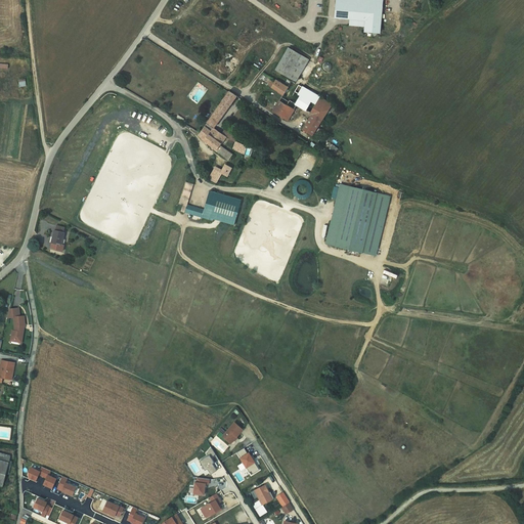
[(336,0),(335,18),(364,20),(363,33),(379,34),(381,0),(376,0),(336,0)]
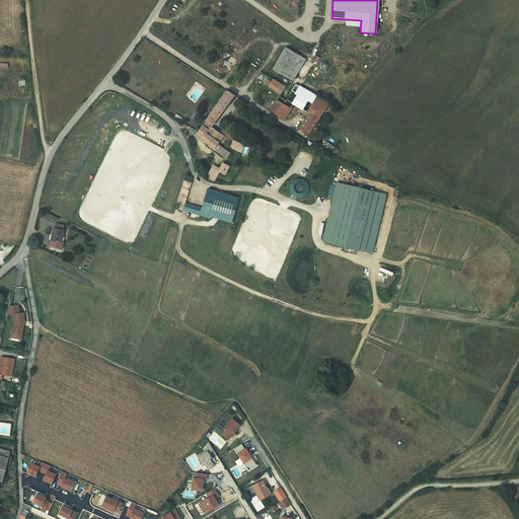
[(306,59),(286,48),(273,69),(293,81),(306,59)]
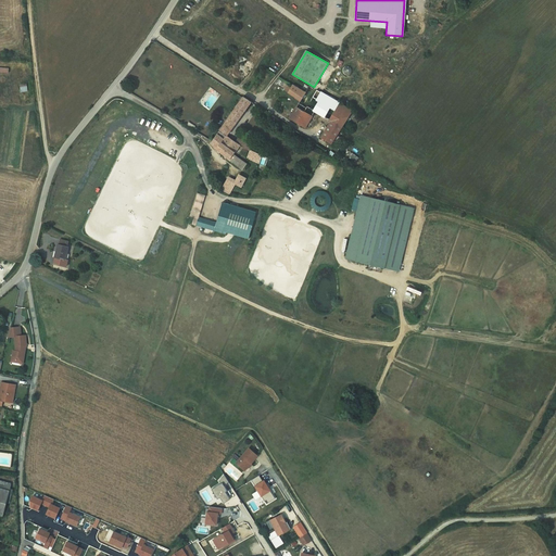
[(294,85),(288,93),(301,100),(305,92),(294,85)]
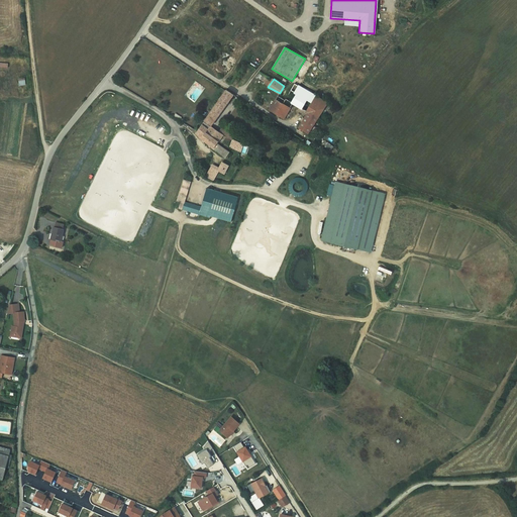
[(288,79),(284,86),(280,93),(278,96),(285,100),(286,99),(292,103),(298,94),(291,90),(295,83),(288,79)]
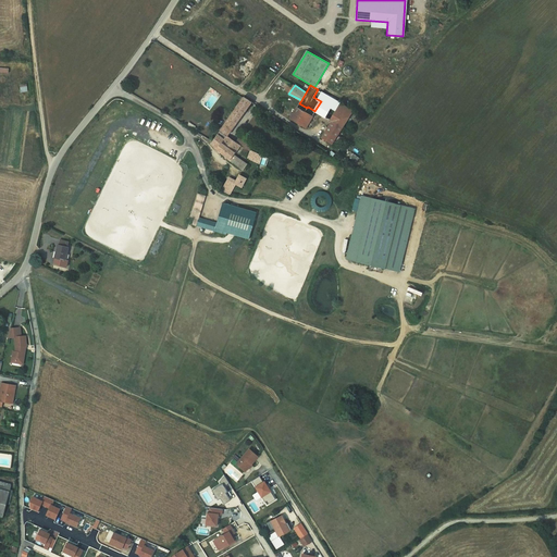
[(339,103),(318,89),(313,97),(321,101),(314,111),(324,116),(330,107),(335,110),(339,103)]
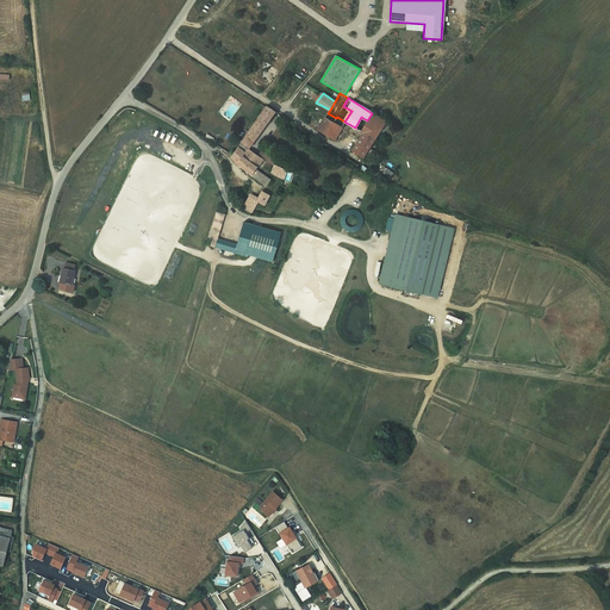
[(275,112),(267,106),(241,144),(248,150),(249,149),(265,126),(266,128),(267,126),(266,125),(275,112)]
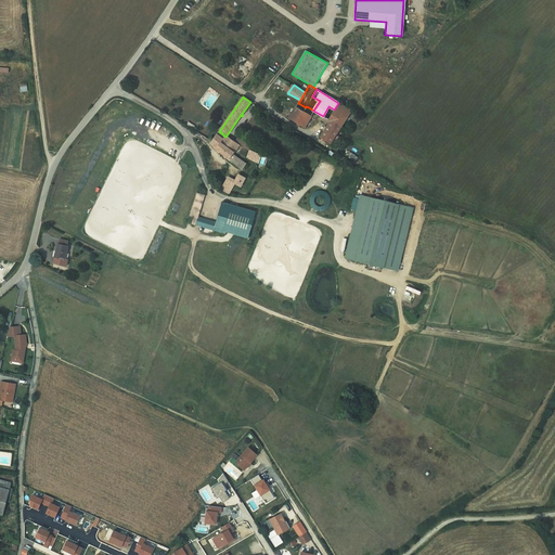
[(351,111),(338,103),(334,110),(328,119),(331,121),(331,120),(341,127),(351,111)]
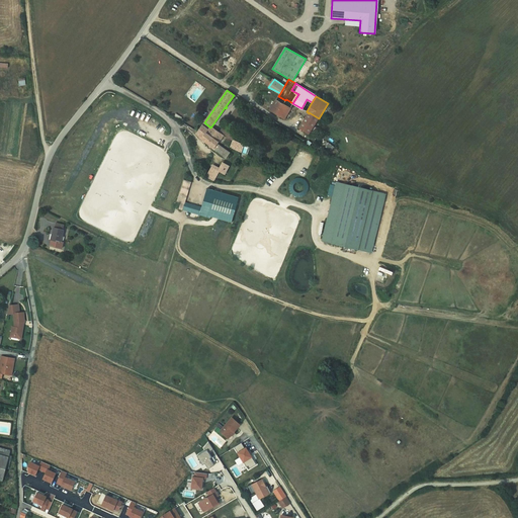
[(276,99),(270,110),(284,119),(290,108),(276,99)]
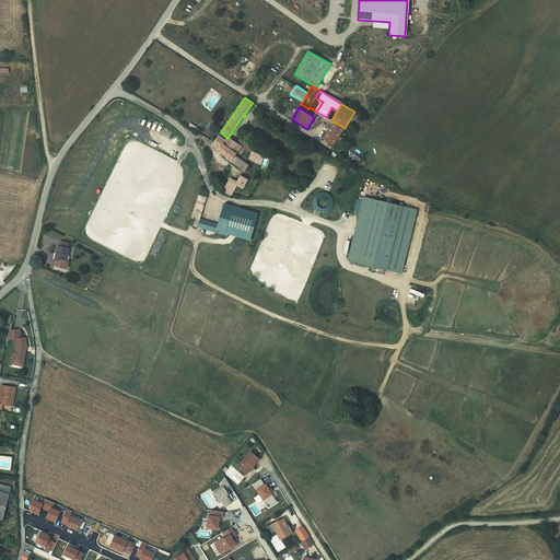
[(334,121),(334,123),(324,139),(334,144),(345,128),(334,121)]
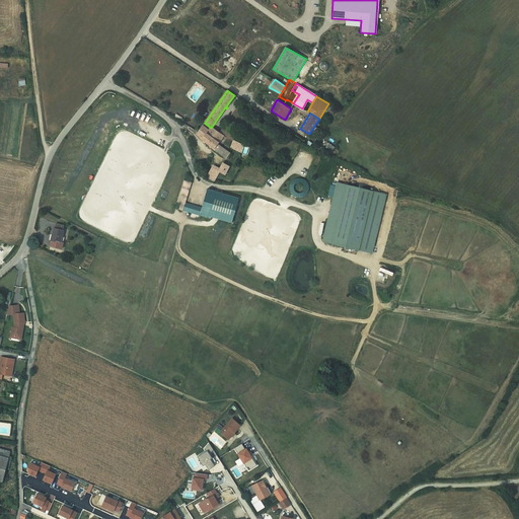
[(211,128),(205,123),(197,134),(202,139),(214,149),(224,136),(223,135),(220,133),(212,127),(211,128)]
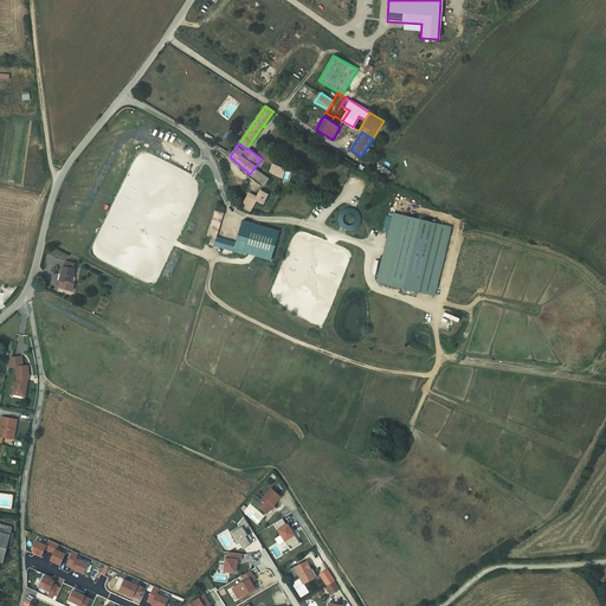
[(271,163),(272,165),(275,161),(264,155),(262,159),(265,161),(266,162),(269,163),(271,163)]
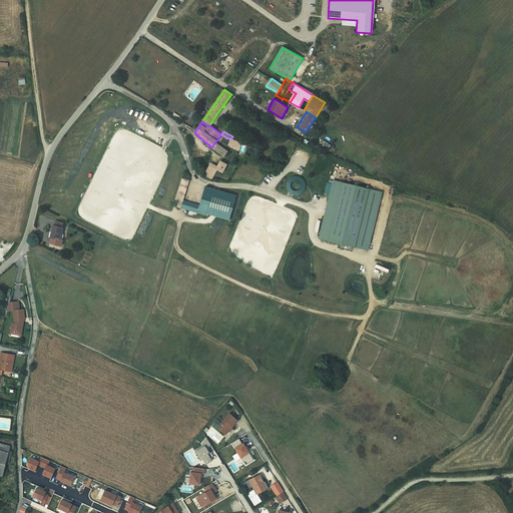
[(218,144),(224,136),(221,134),(211,147),(223,156),(227,151),(218,144)]
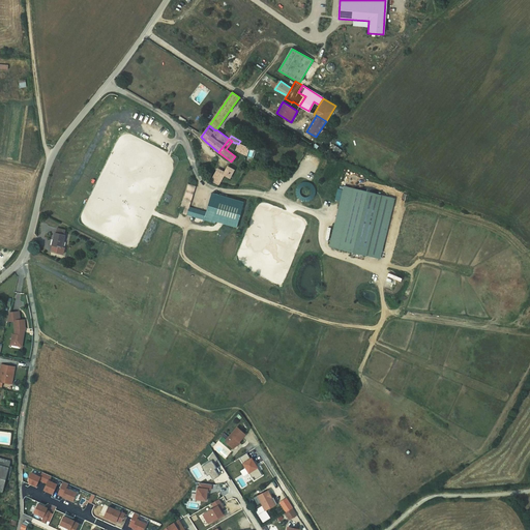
[(344,147),(332,139),(330,142),(336,146),(342,150),(344,147)]
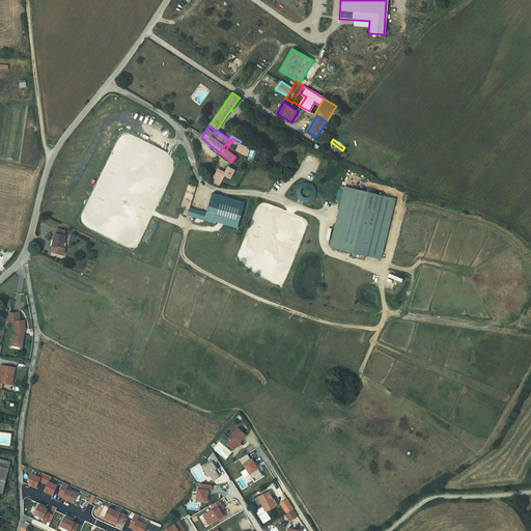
[(250,148),(239,144),(238,147),(236,151),(247,156),(250,148)]
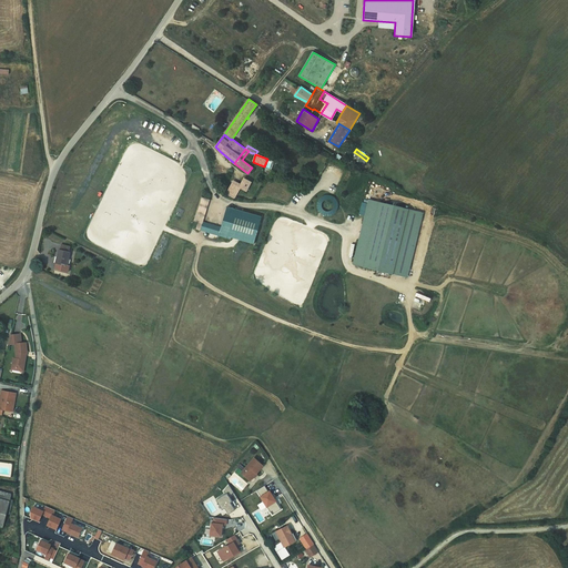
[(366,161),(361,156),(356,161),(363,165),(366,161)]
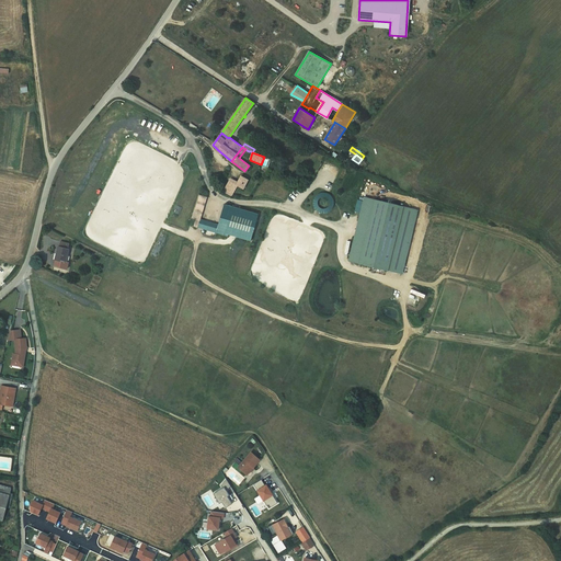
[(271,159),(264,157),(261,164),(259,173),(265,175),(271,159)]
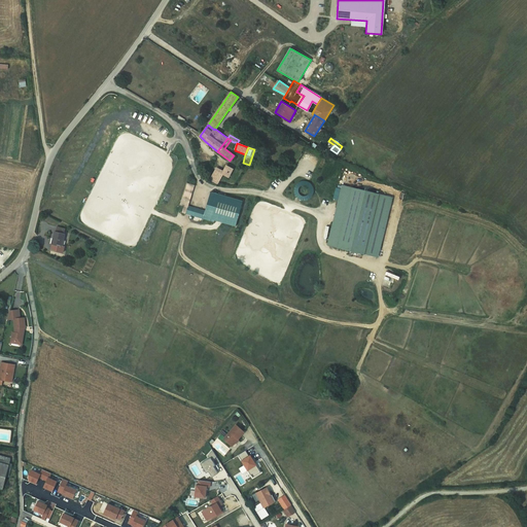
[(233,169),(226,166),(223,172),(222,174),(223,174),(229,177),(233,169)]
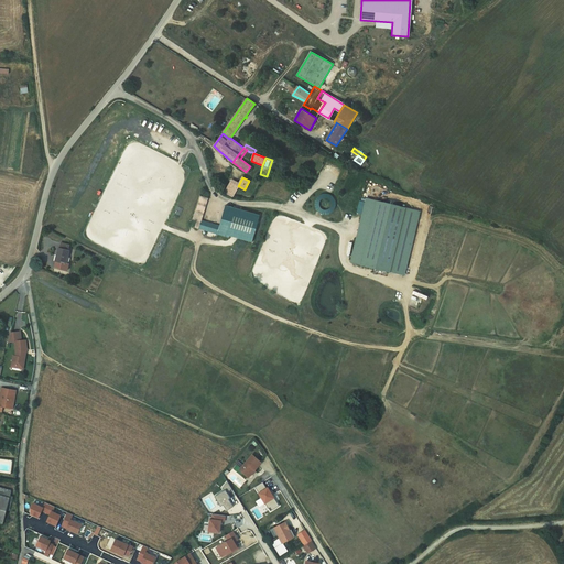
[(232,197),(239,186),(238,186),(239,184),(231,180),(224,193),(232,197)]
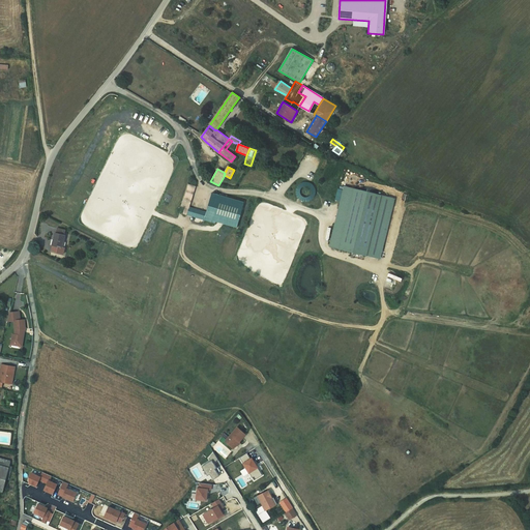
[(300,184),(298,186),(296,189),(296,194),(297,197),(299,199),(302,201),(305,201),(308,201),(312,199),(314,197),(316,194),(316,190),(315,187),(313,184),(310,183),(306,182),(302,182),(300,184)]
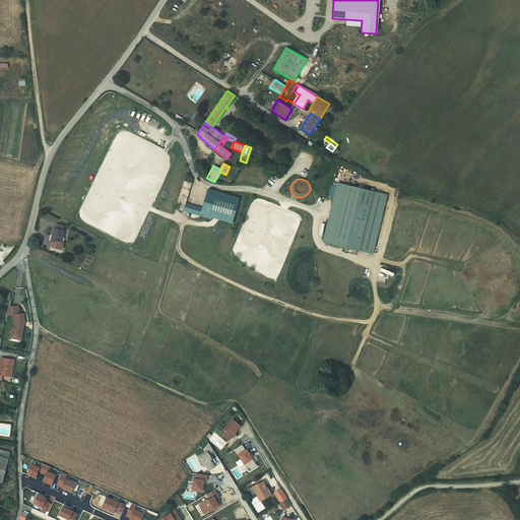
[(191,183),(184,181),(181,187),(190,189),(191,183)]
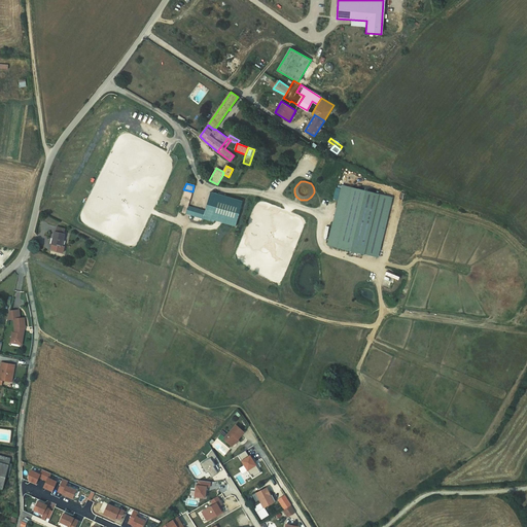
[(390,197),(342,185),(328,243),(376,256),(390,197)]
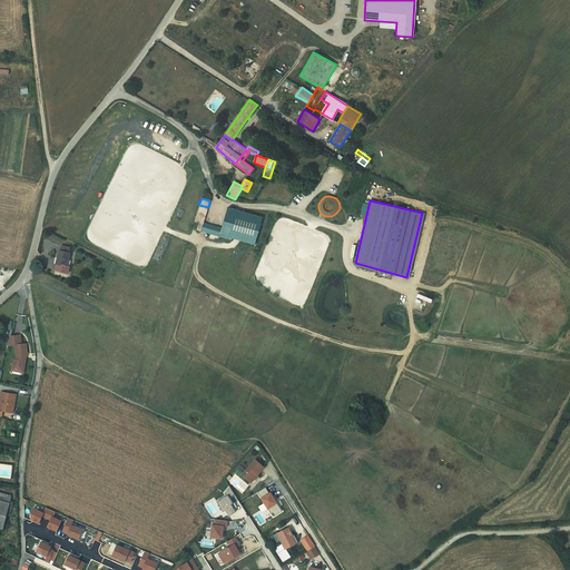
[(208,207),(198,205),(195,219),(194,222),(203,225),(204,223),(208,207)]
